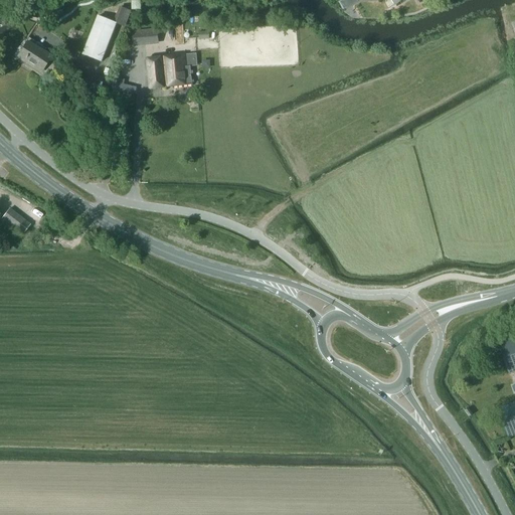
[(116,24),(98,17),(82,54),(102,61),(116,24)]
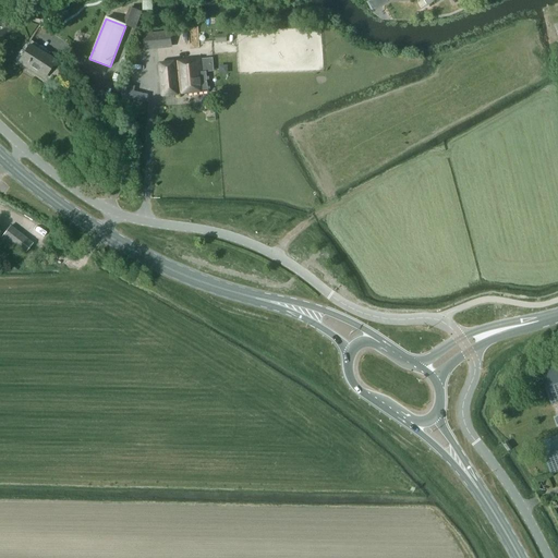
[(172,48),(170,32),(142,35),(144,51),(172,48)]
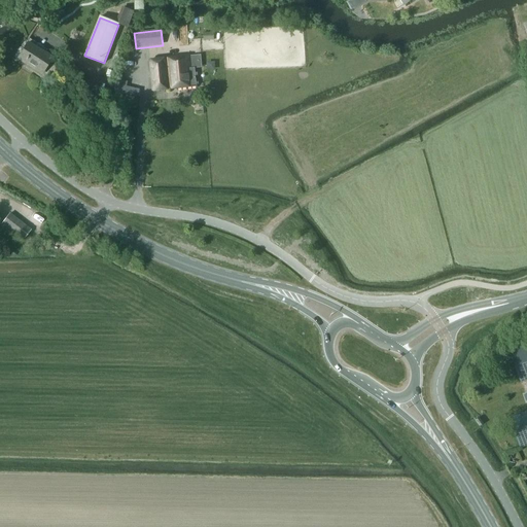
[(214,40),(214,32),(203,33),(203,41),(214,40)]
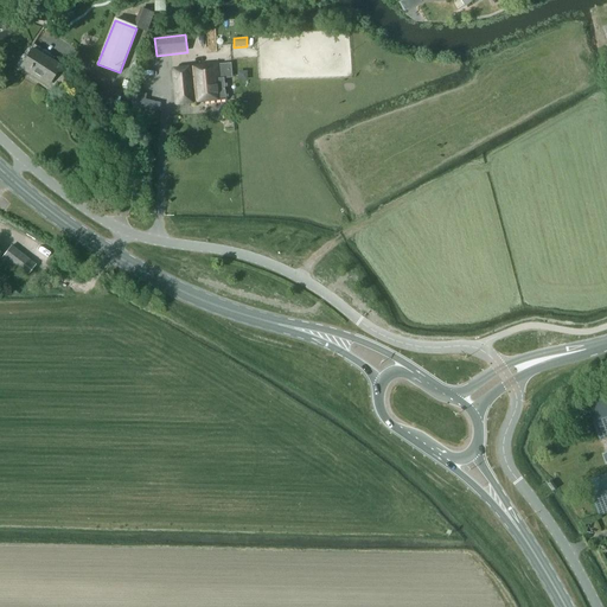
[(49,87),(61,68),(52,62),(52,63),(32,51),(20,69),(49,87)]
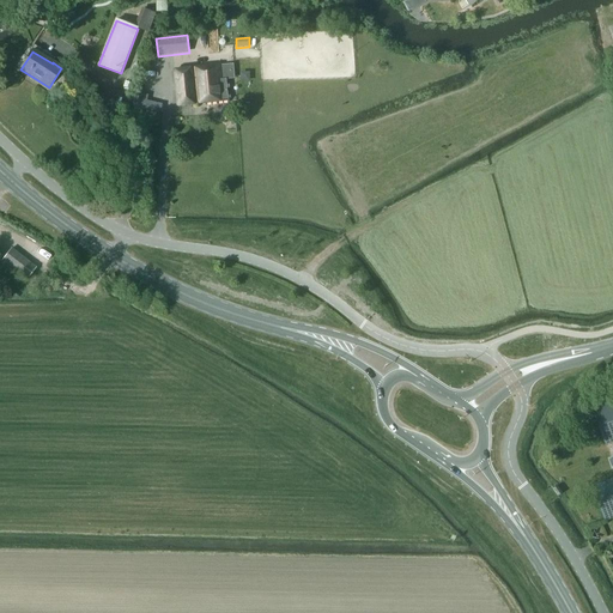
[(195,104),(229,101),(226,79),(225,70),(220,70),(220,65),(174,71),(178,107),(195,104)]
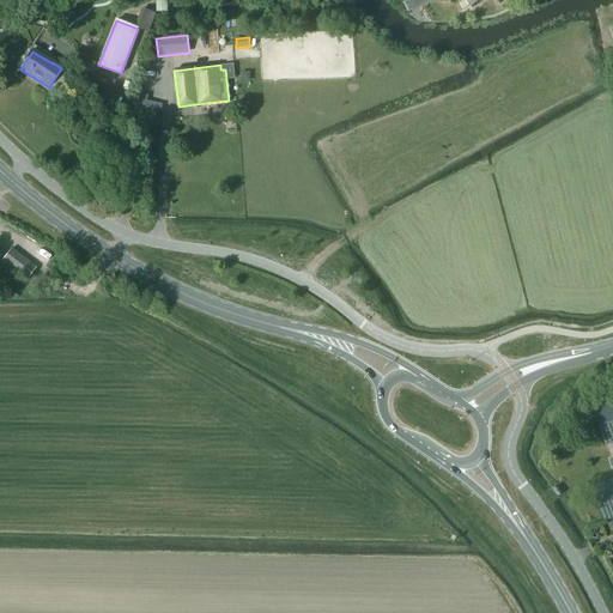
[(135,98),(133,108),(161,114),(163,104),(147,101),(149,96),(138,92),(137,98),(135,98)]
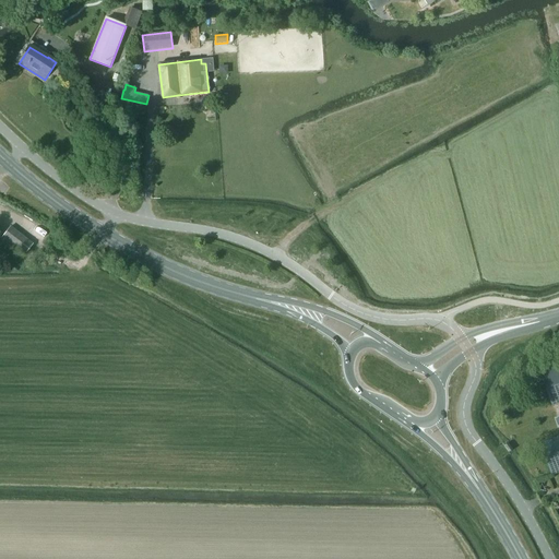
[(10,226),(1,238),(24,256),(33,244),(10,226)]
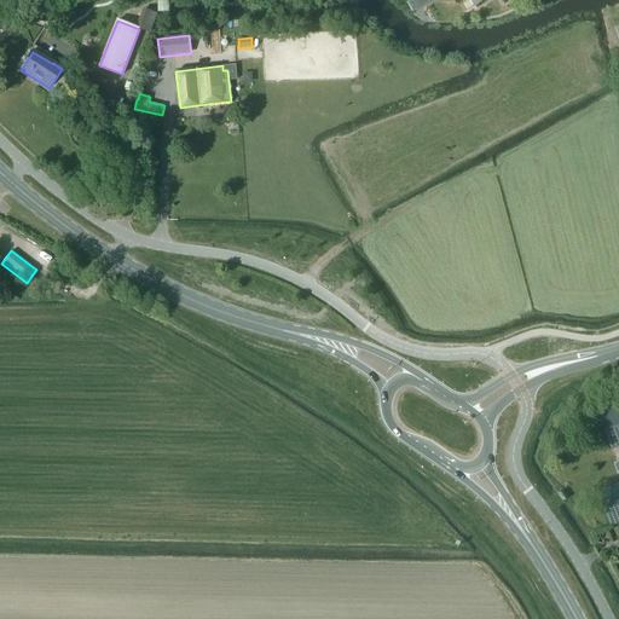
[(618,404),(597,414),(609,445),(611,450),(618,446),(618,404)]
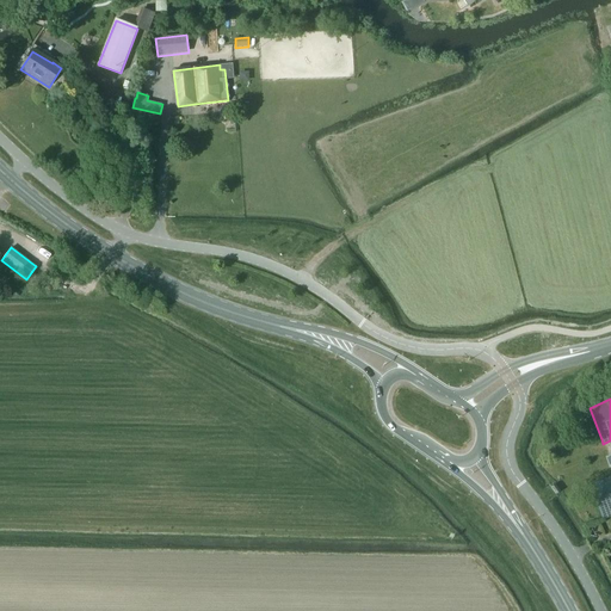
[(606,462),(596,464),(598,471),(608,469),(606,462)]
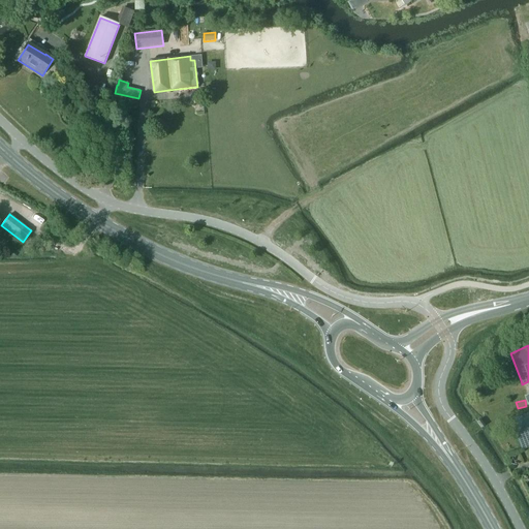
[(522,449),(528,446),(528,413),(510,421),(522,449)]
